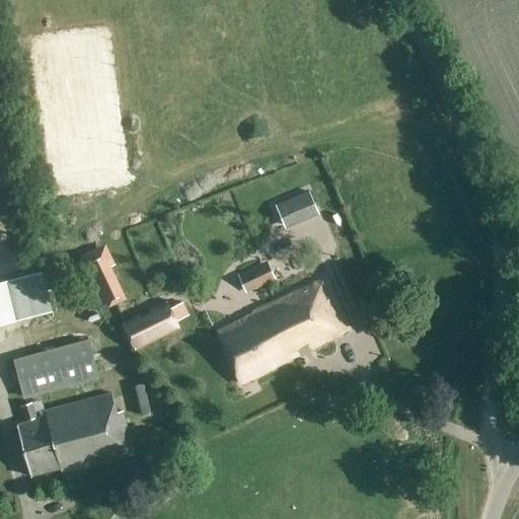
[(284,225),(317,211),(310,195),(277,210),(284,225)]
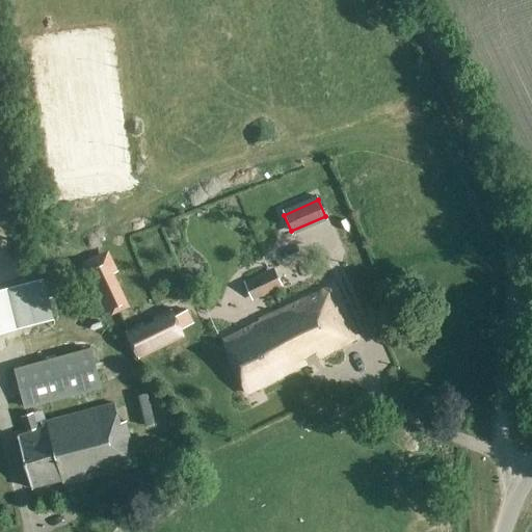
[(243,281),(251,301),(284,289),(274,268),(243,281)]
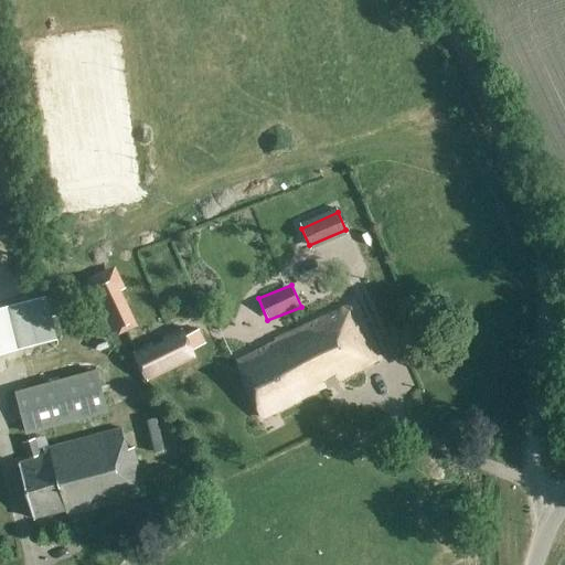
[(0,353),(56,339),(46,297),(0,308),(0,353)]
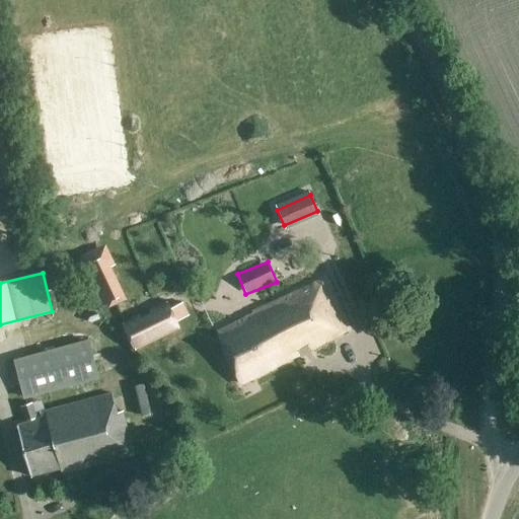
[(252,315),(253,317),(217,334),(240,385),(347,334),(324,283),(252,315)]
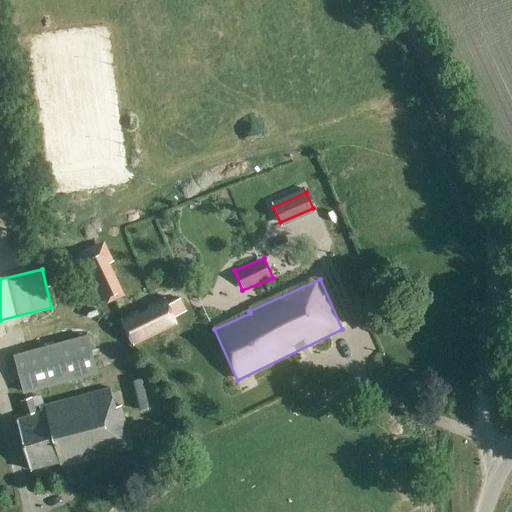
[(173,322),(162,299),(119,320),(130,343),(173,322)]
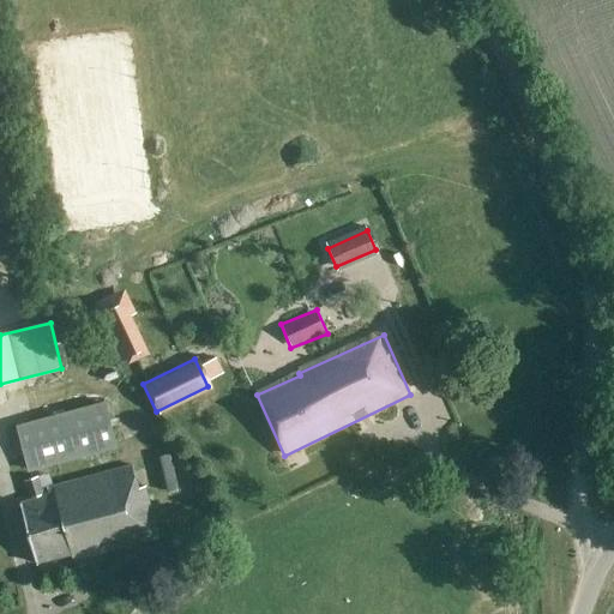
[(209,380),(233,374),(229,359),(205,365),(209,380)]
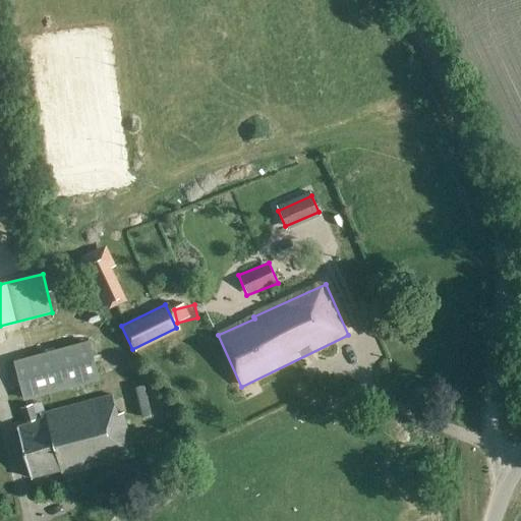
[(89,343),(14,363),(24,400),(98,380),(89,343)]
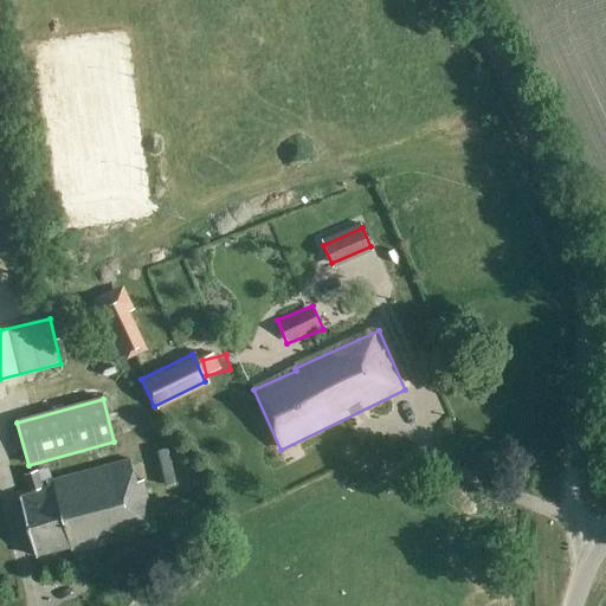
[(26,476),(31,495),(20,497),(37,558),(71,548),(72,554),(156,530),(142,481),(136,483),(129,459),(52,481),(55,488),(44,491),(39,472),(26,476)]
